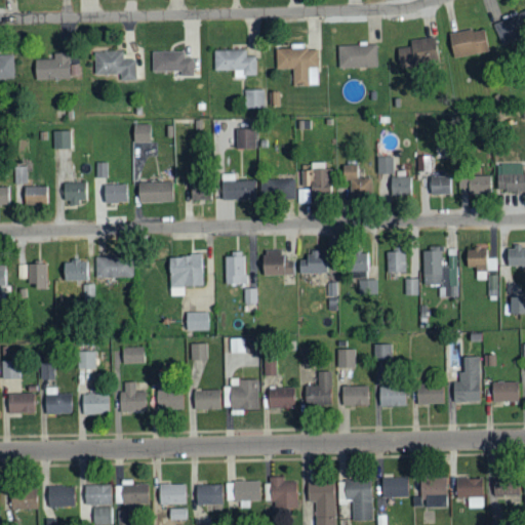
[(524,8),(493,23),(502,44),(524,34),(524,32),(524,30),(524,29),(524,8)]
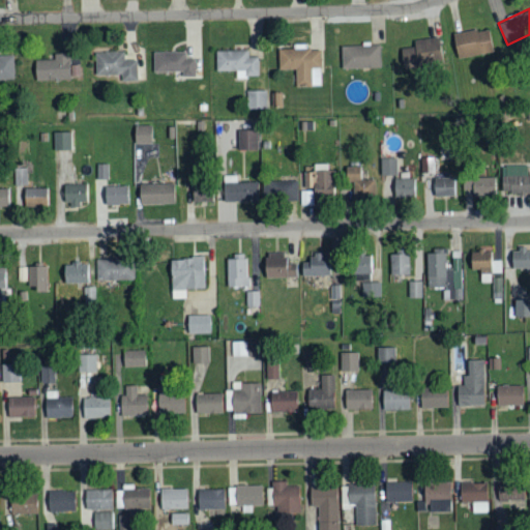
[(490,29),(454,32),(457,57),(492,53),(490,29)]
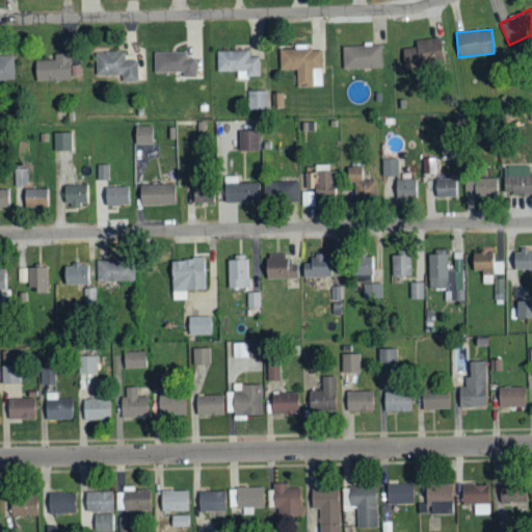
[(404,68),(444,62),(441,37),(415,41),(416,48),(402,49),(404,68)]
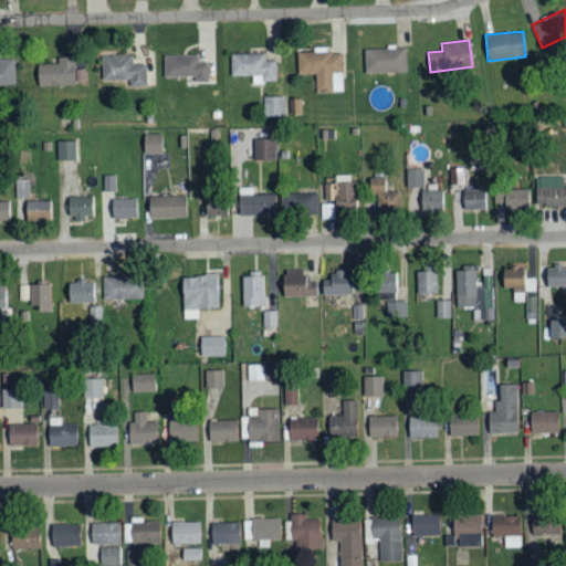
[(342,53),(327,53),(327,46),(313,46),(313,52),(297,53),(297,73),(315,72),(316,93),(343,92),(342,53)]
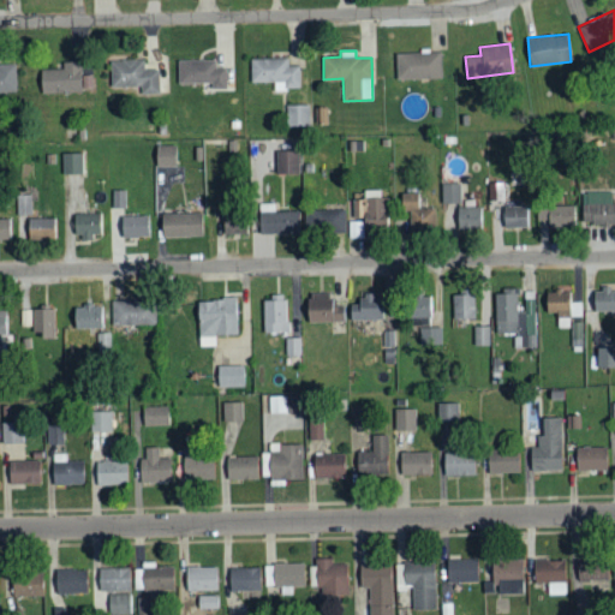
[(395,52),(395,79),(441,78),(440,51),(395,52)]
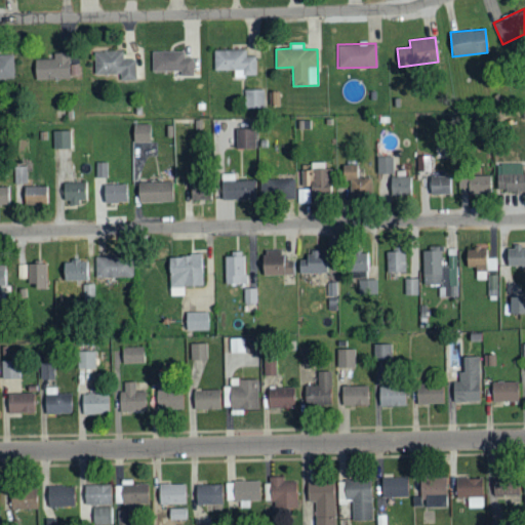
[(213,50),(213,71),(233,70),(233,77),(255,76),(254,56),(245,56),(245,49),(213,50)]
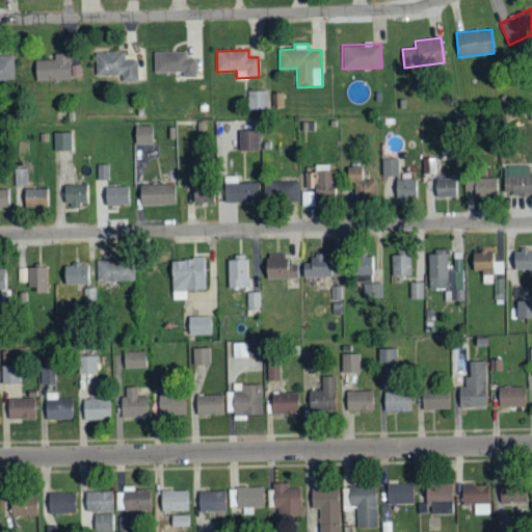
[(96,75),(118,75),(118,82),(137,81),(136,60),(124,60),(124,51),(95,52),(96,75)]
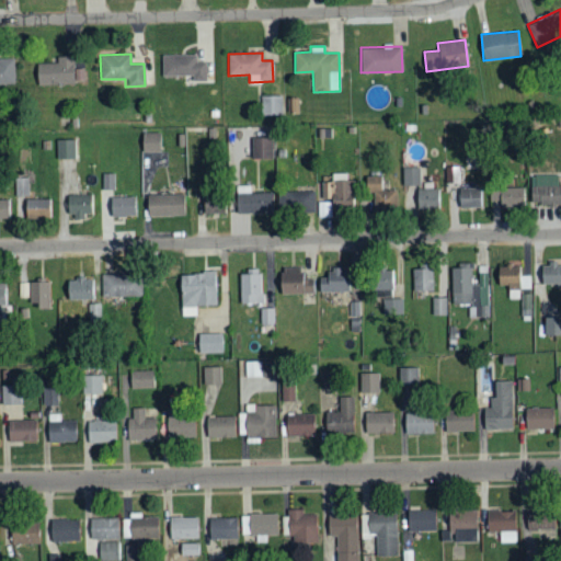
[(206,61),(196,61),(195,55),(161,55),(162,76),(193,76),(193,81),(206,80),(206,61)]
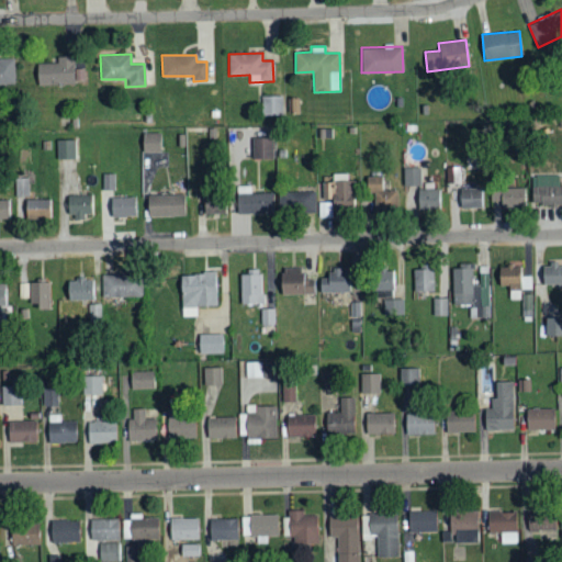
[(0,83),(14,83),(13,59),(0,59),(0,83)]
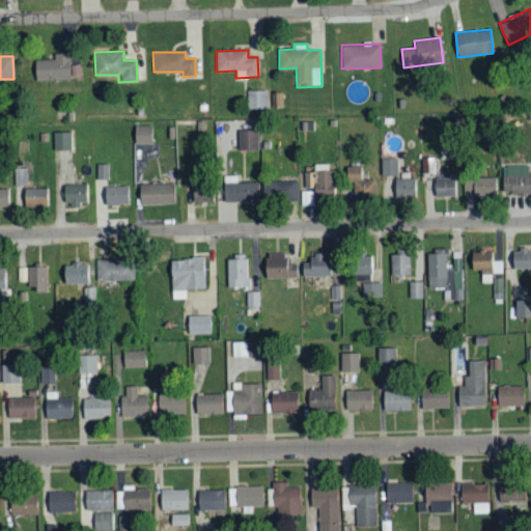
[(35,56),(35,80),(78,79),(78,64),(70,64),(70,56),(35,56)]
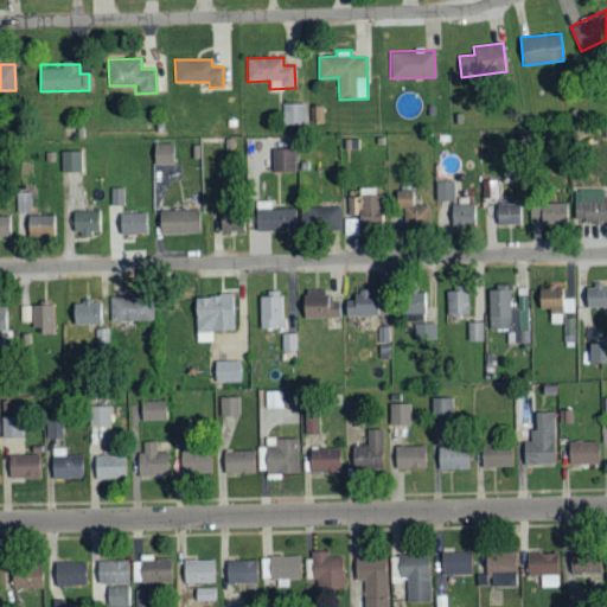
[(306,125),(305,103),(282,104),(282,125),(306,125)]
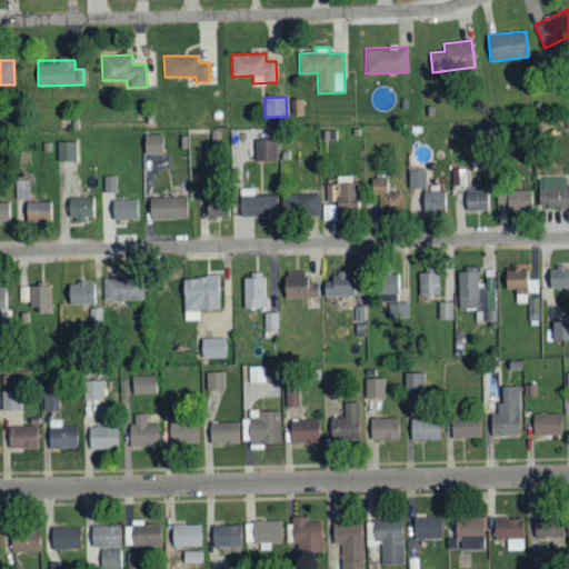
[(143,153),(162,155),(163,135),(145,135),(143,153)]
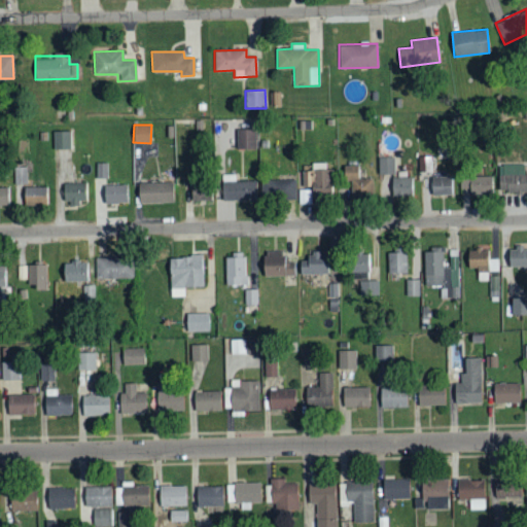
[(255,148),(255,129),(236,129),(236,134),(220,134),(221,148),(255,148)]
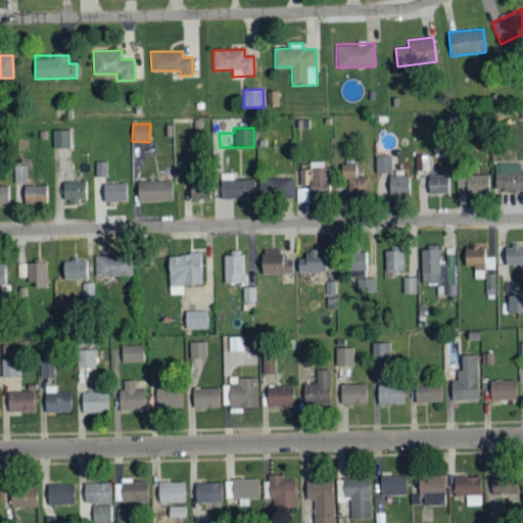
[(52,147),(70,148),(70,130),(53,130),(52,147)]
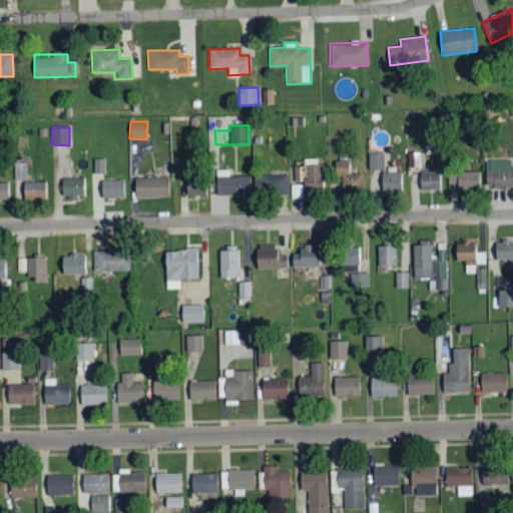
[(401,172),(384,172),(384,152),(370,153),(370,175),(371,175),(371,192),(401,191),(401,172)]
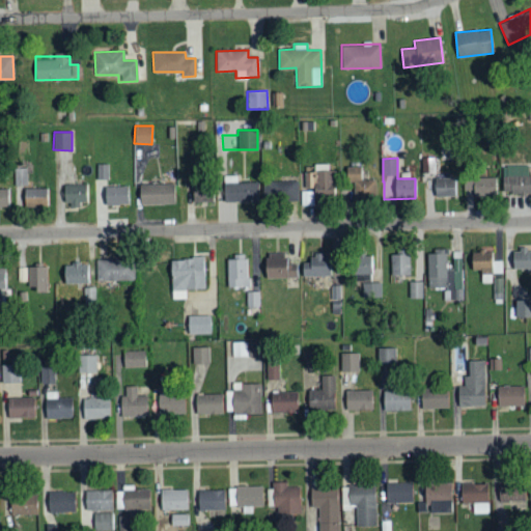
[(435,158),(422,158),(422,173),(435,173),(435,158)]
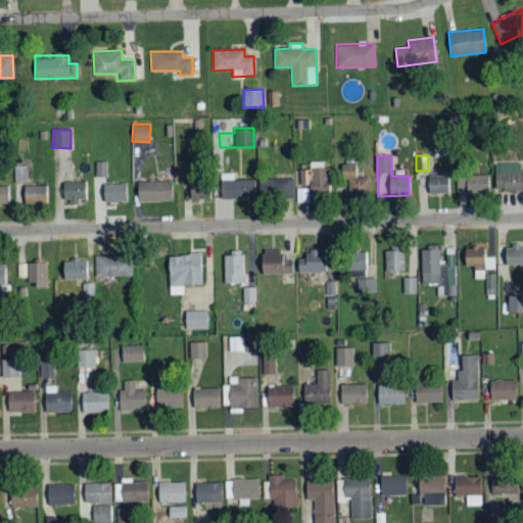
[(107,161),(96,161),(96,177),(107,177),(107,161)]
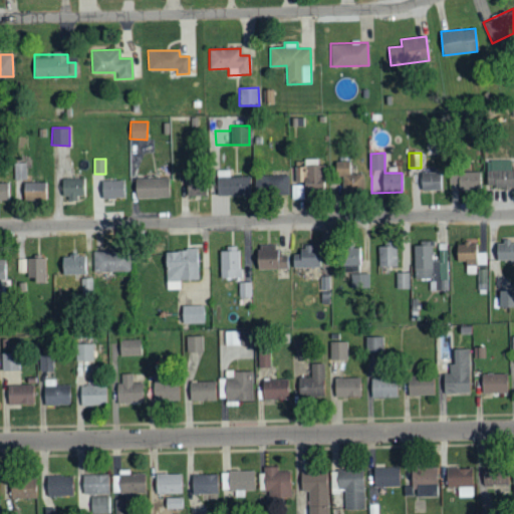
[(513,170),(511,170),(511,161),(487,160),(487,189),(513,189),(513,170)]
